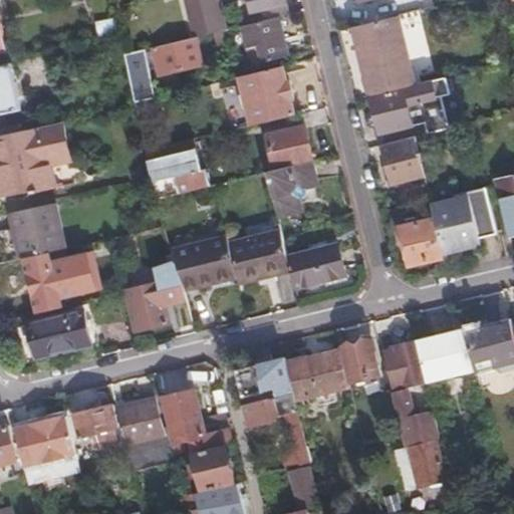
[(250,0),(253,9),(288,2),(287,0),(250,0)]
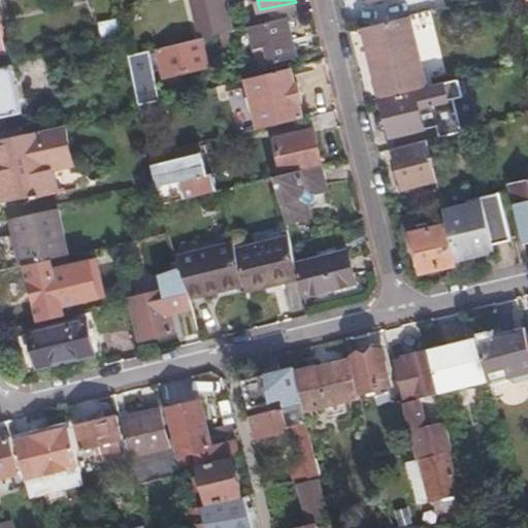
[(198,37),(202,36),(217,33),(227,31),(222,11),(193,18),(198,37)]
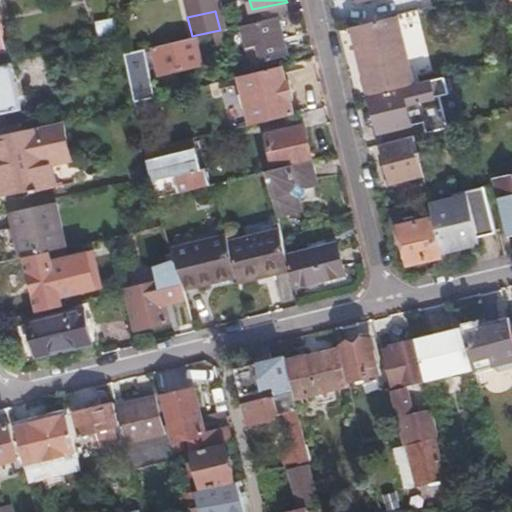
[(289,55),(280,15),(243,24),(249,47),(258,45),(262,61),(289,55)]
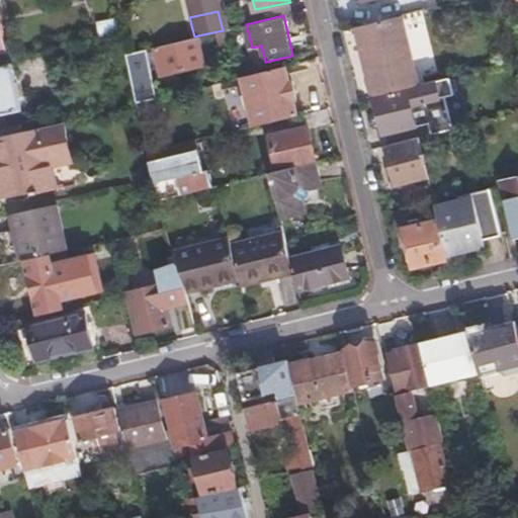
[(401,16),(356,27),(373,98),(409,89),(418,87),(401,16)]
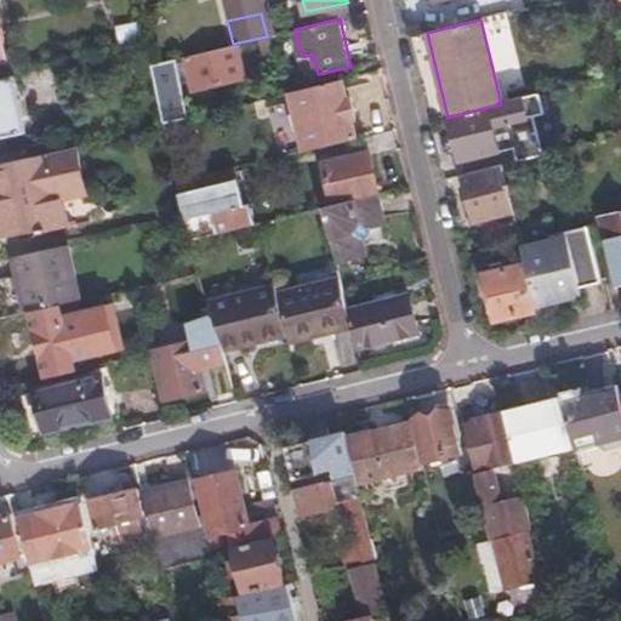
[(117,38),(119,50),(136,46),(134,34),(117,38)]
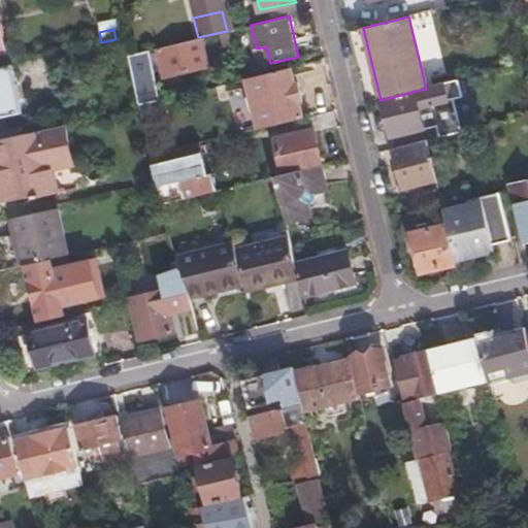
[(234,40),(232,30),(227,31),(217,33),(219,44),(234,40)]
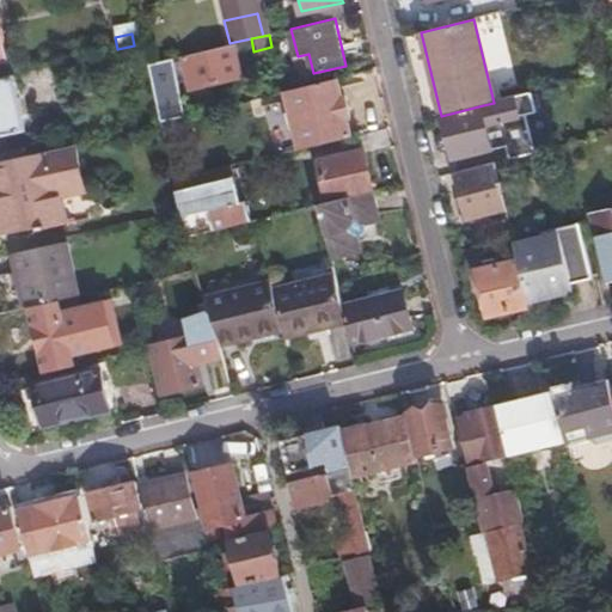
[(161,121),(187,114),(179,83),(189,79),(191,89),(240,75),(234,42),(230,43),(147,62),(158,105),(161,121)]
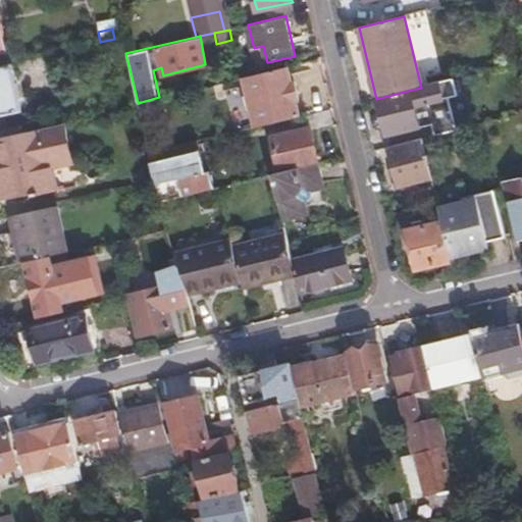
[(0,69),(0,118),(22,114),(11,67),(0,69)]
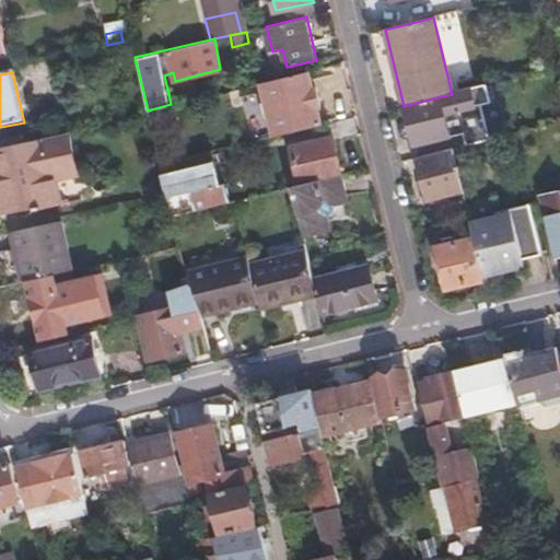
[(272,136),(318,126),(314,107),(318,107),(314,88),(311,88),(306,72),(259,83),(272,136)]
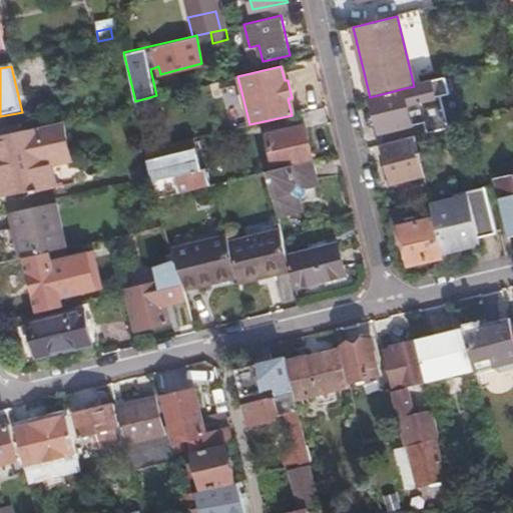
[(414,86),(405,88),(414,125),(425,122),(428,133),(450,128),(442,97),(450,95),(445,78),(414,86)]
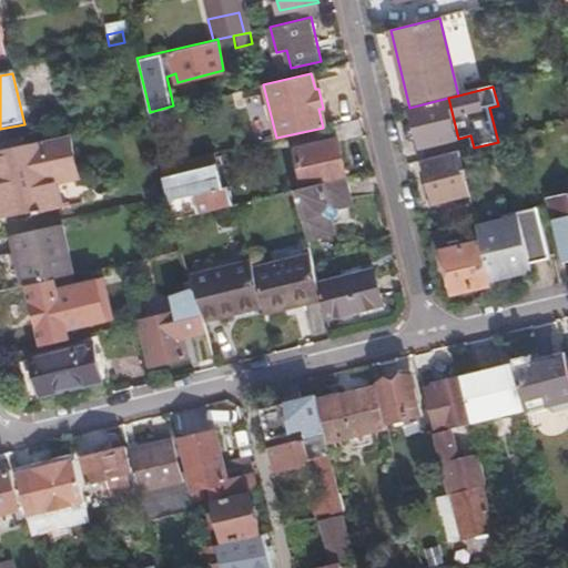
[(135,117),(151,114),(150,112),(146,98),(132,100),(135,117)]
